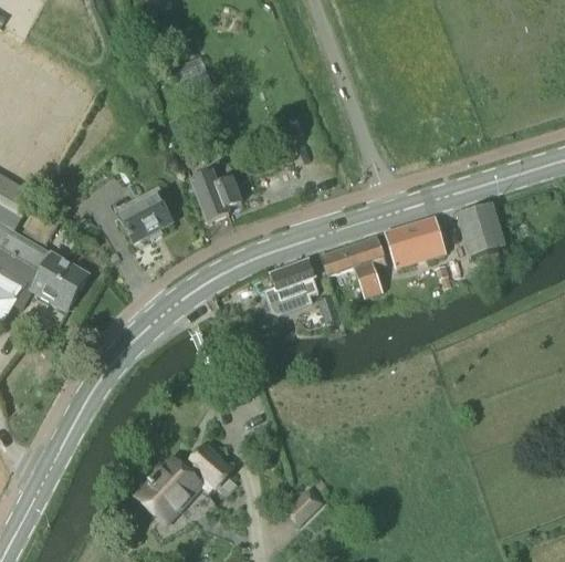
[(201,56),(176,68),(186,94),(212,83),(201,56)]
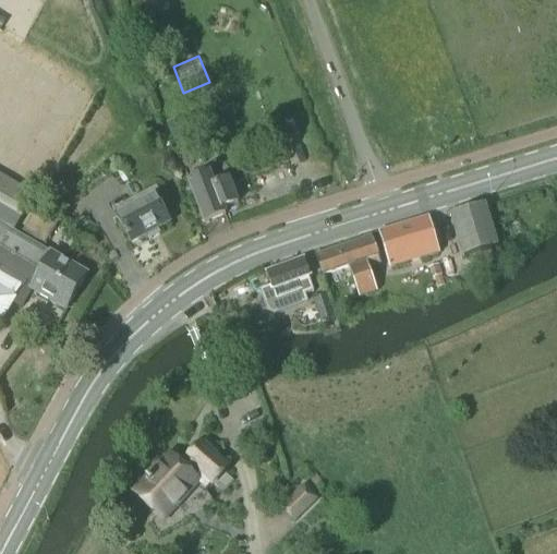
[(183,115),(168,120),(176,141),(192,134),(183,115)]
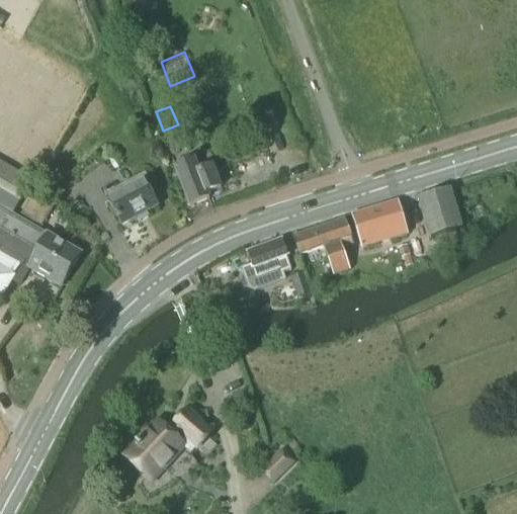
[(175,167),(190,203),(209,195),(207,189),(220,184),(211,165),(217,163),(211,152),(175,167)]
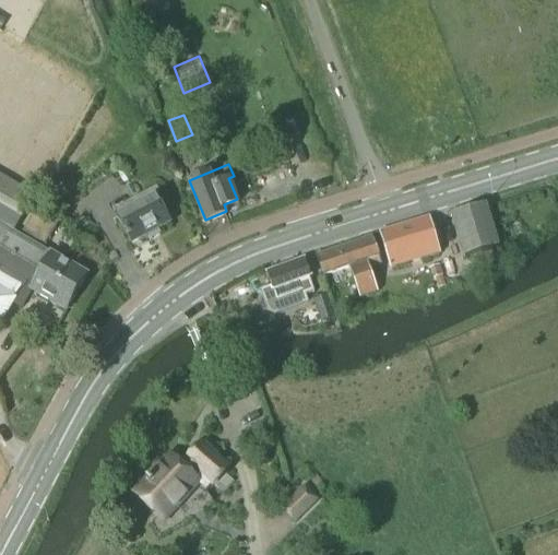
[(0,269),(30,286),(30,287),(68,309),(90,270),(13,227),(33,193),(0,175),(0,269)]
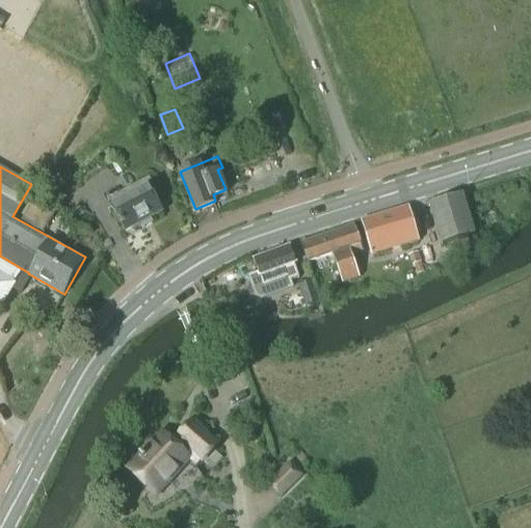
[(147,183),(111,203),(126,229),(162,208),(147,183)]
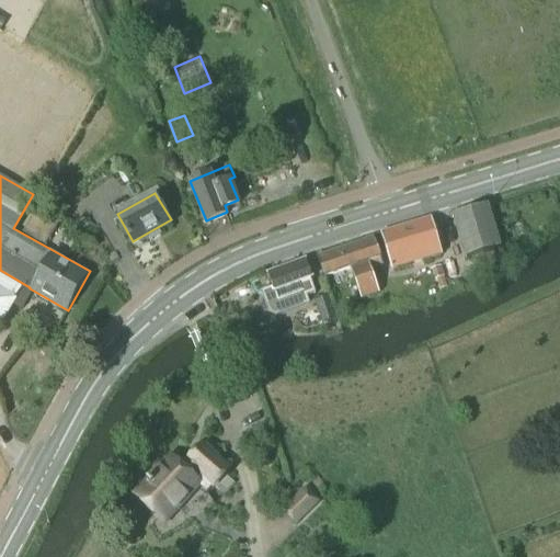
[(488,202),(454,213),(467,256),(501,245),(488,202)]
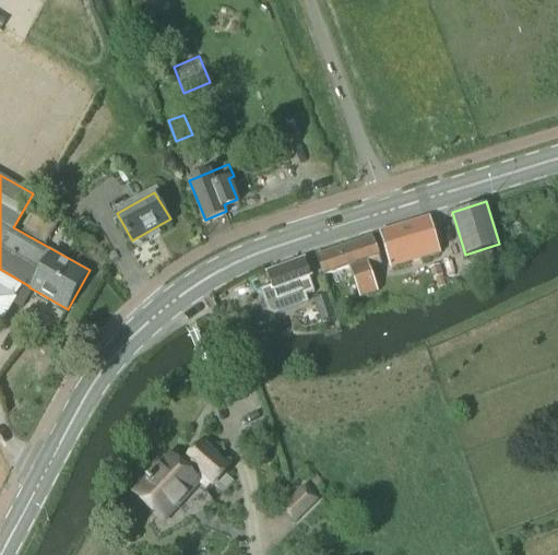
[(430,214),(379,229),(390,264),(440,249),(430,214)]
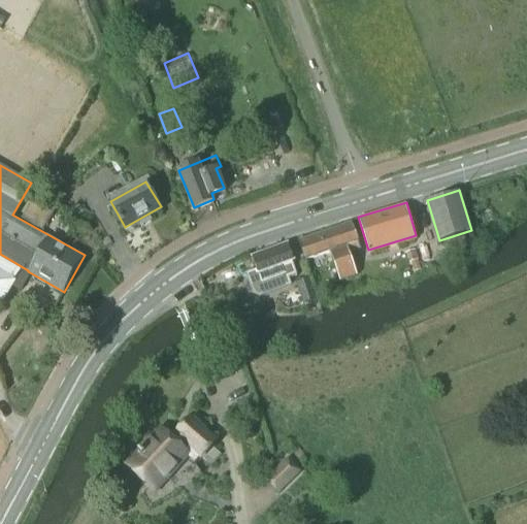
[(492,207),(485,209),(488,219),(495,217),(492,207)]
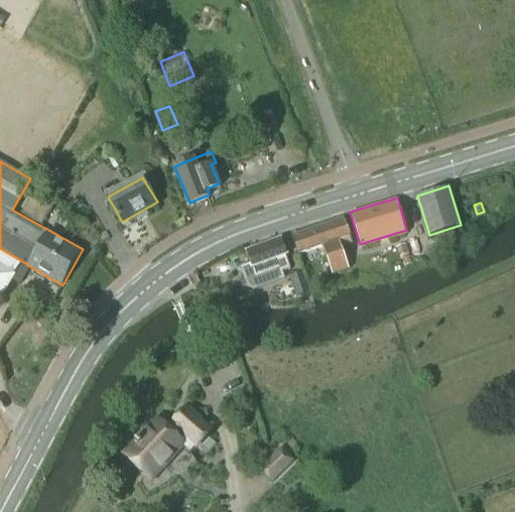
[(350,266),(343,246),(353,242),(344,215),(291,233),(297,250),(323,242),(334,271),(350,266)]
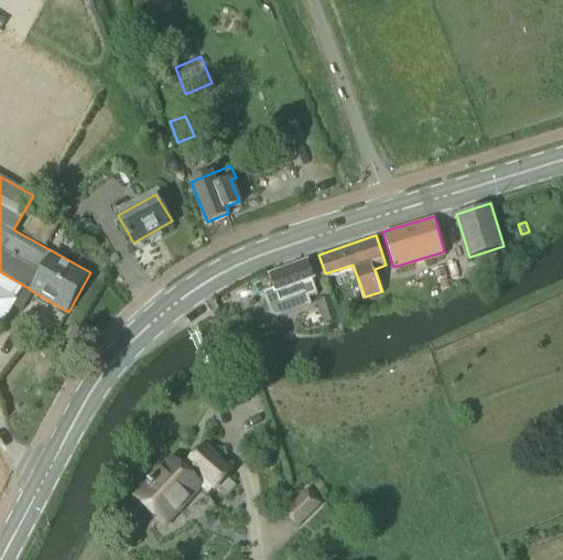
[(274,284),(263,289),(271,310),(278,313),(311,301),(309,293),(317,290),(313,279),(314,279),(307,259),(270,271),(274,284)]
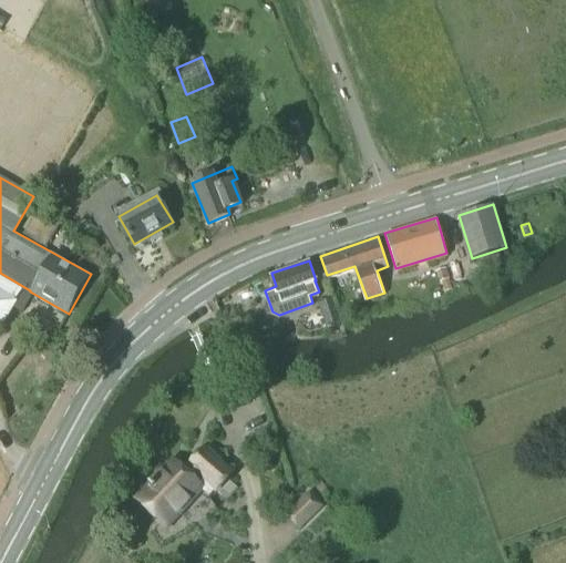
[(446,265),(438,267),(441,277),(442,277),(442,276),(445,288),(452,286),(449,274),(446,265)]
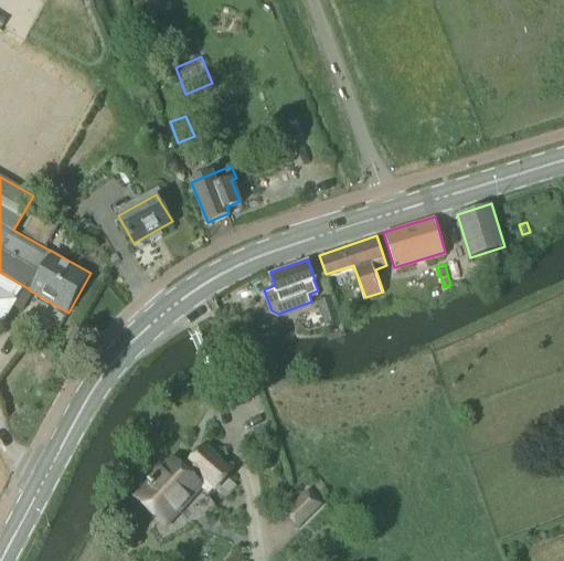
[(0,325),(16,297),(0,287),(0,325)]
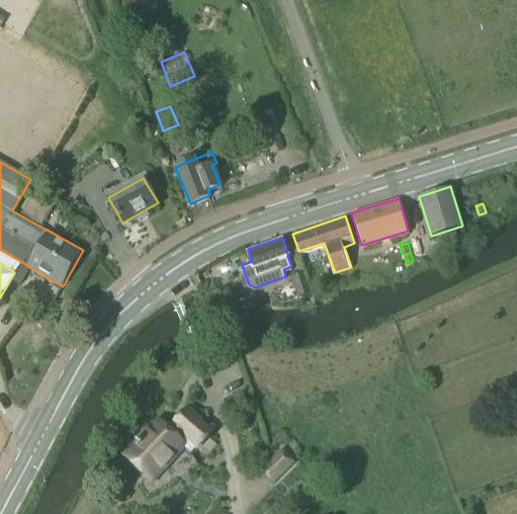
[(305,270),(291,275),(298,295),(312,290),(305,270)]
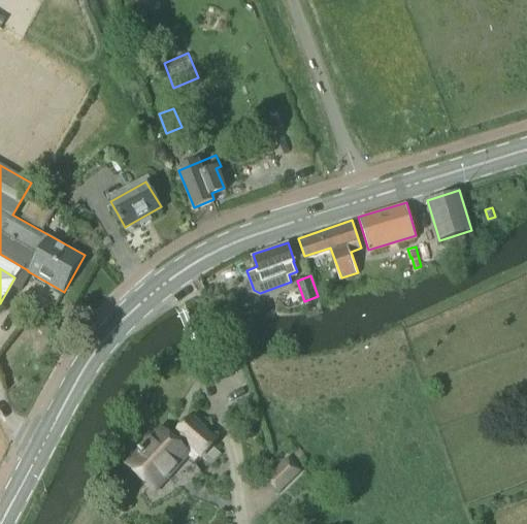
[(211,461),(220,451),(210,441),(212,439),(190,418),(171,438),(161,428),(130,462),(155,487),(193,446),(201,453),(201,452),(211,461)]
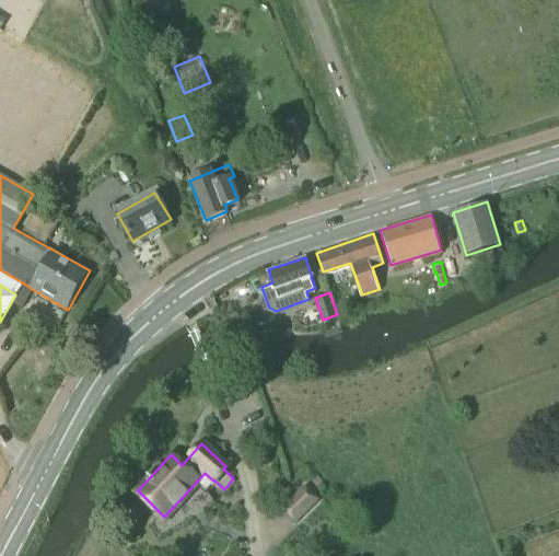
[(298,519),(321,497),(305,482),(283,505),(298,519)]
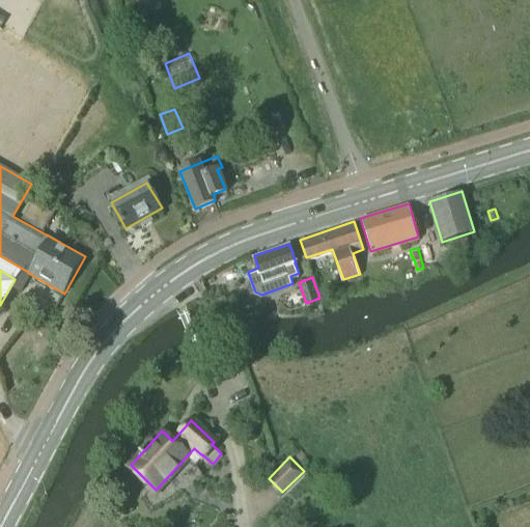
[(319,484),(318,490),(322,494),(328,493),(329,488),(325,483),(319,484)]
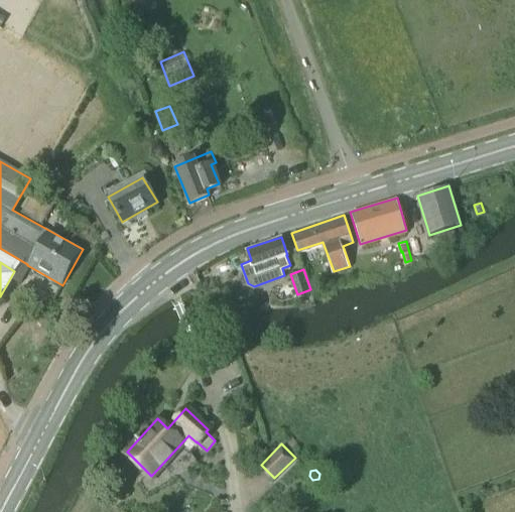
All buildings are outlined.
